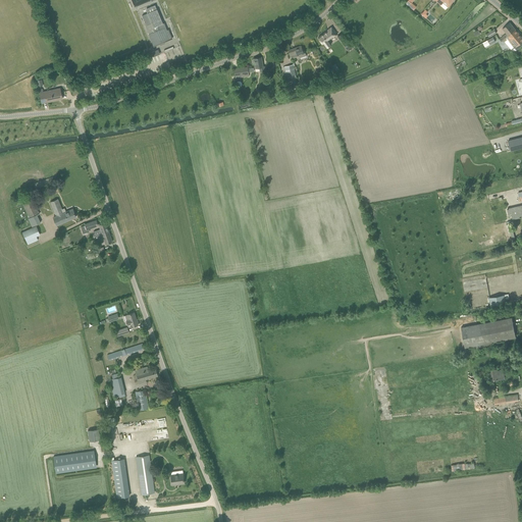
[(156,9),(142,15),(146,24),(145,25),(149,35),(154,46),(160,44),(164,42),(170,39),(167,30),(164,22),(162,23),(156,9)]
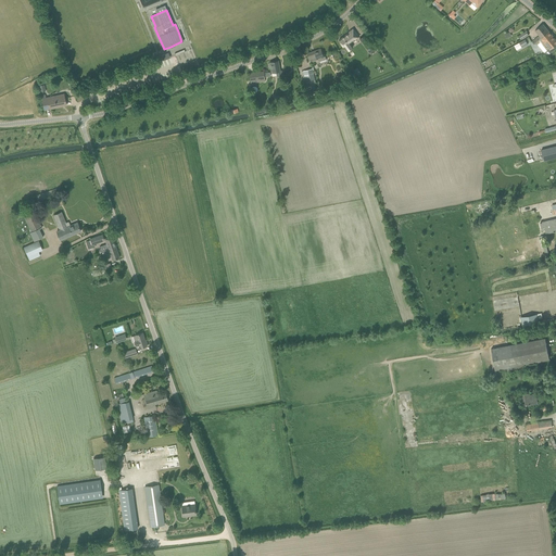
[(548,32),(543,24),(534,30),(539,36),(533,40),(535,42),(548,32)]
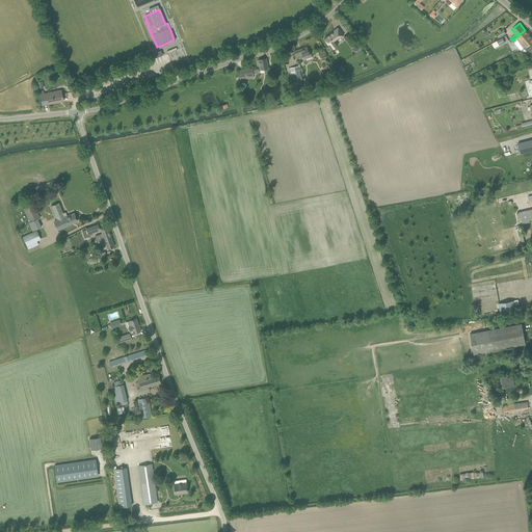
[(334,31),(324,38),(328,45),(329,45),(333,49),(338,45),(335,41),(343,34),(338,28),(334,30),(334,31)]
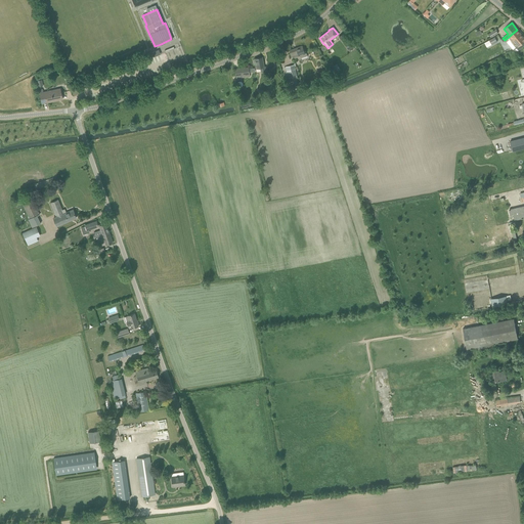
[(511,37),(513,39),(520,33),(517,30),(505,40),(506,42),(511,37)]
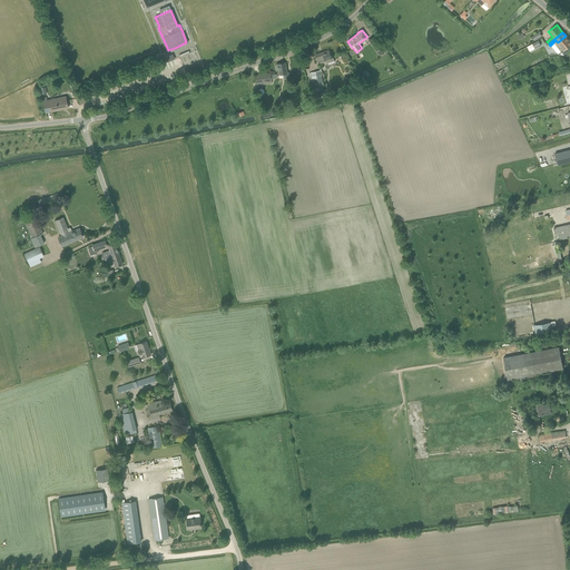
[(556,40),(550,45),(558,55),(562,52),(569,46),(569,40),(566,36),(558,42),(556,40)]
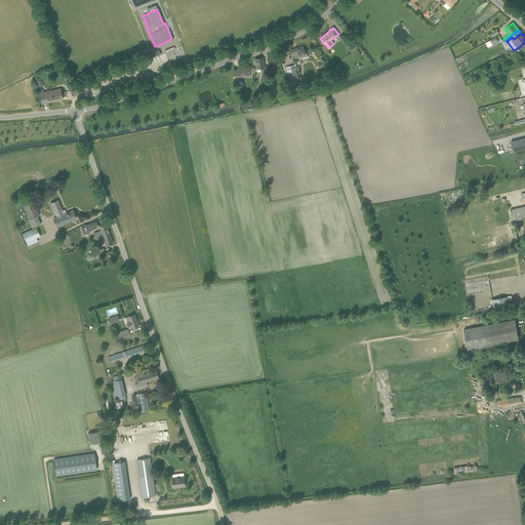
[(342,41),(350,50),(354,47),(348,38),(342,41)]
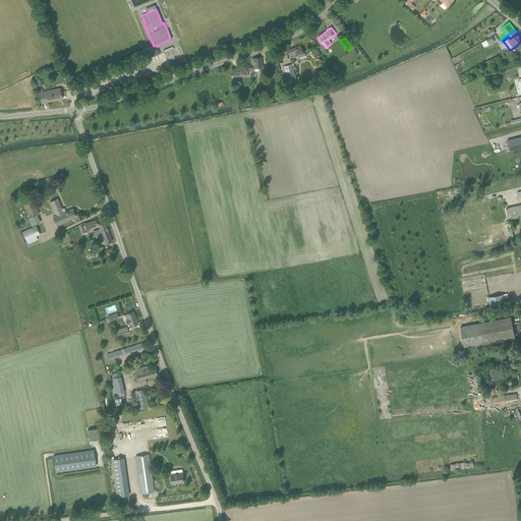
[(498,42),(490,46),(493,50),(501,47),(498,42)]
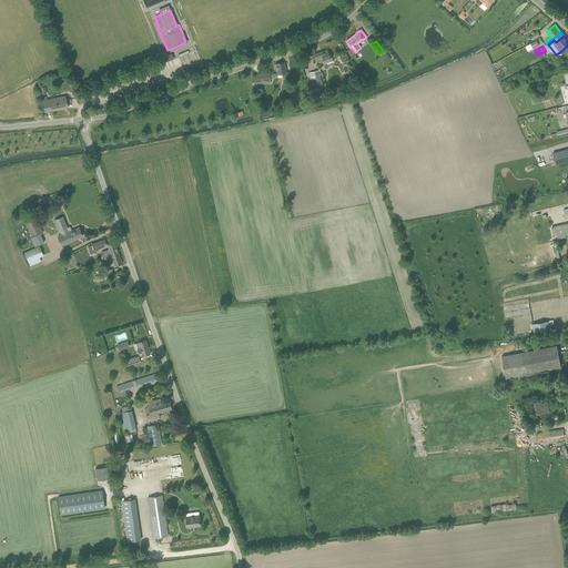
[(316,61),(316,63),(321,61),(321,60),(323,59),(323,60),(325,60),(326,62),(333,60),(331,53),(328,54),(327,50),(313,54),(316,61)]
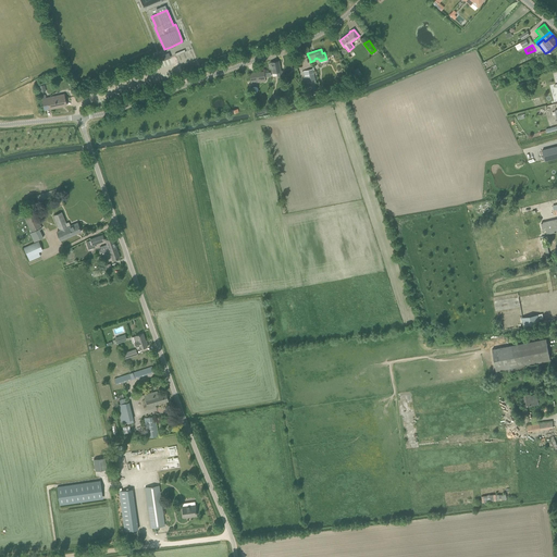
[(277,77),(283,76),(283,71),(281,71),(279,61),(270,62),(270,63),(269,64),(270,67),(271,67),(272,73),(276,72),(277,77)]
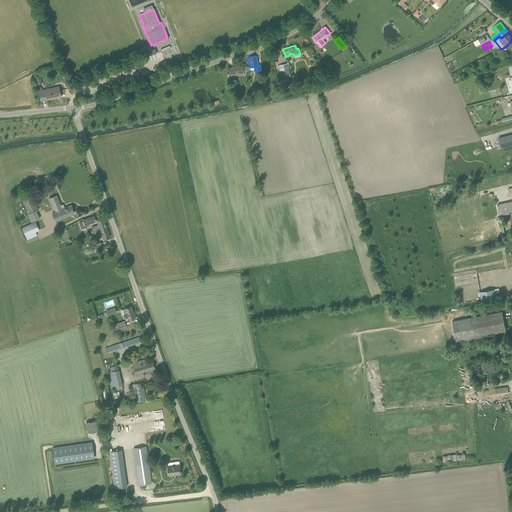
[(284,85),(292,83),(287,63),(279,65),(284,85)]
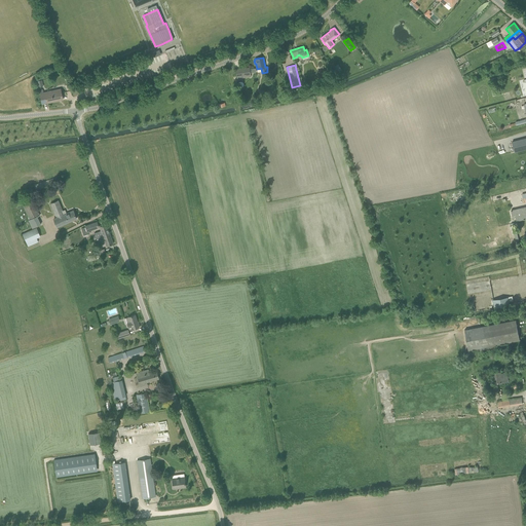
[(242,76),(251,75),(250,72),(250,67),(235,69),(236,74),(237,80),(242,79),(242,76)]
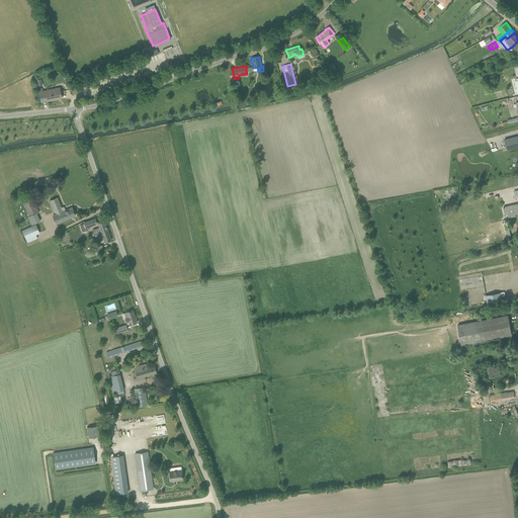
[(56,88),(42,90),(41,88),(38,89),(39,92),(40,97),(41,102),(47,101),(47,100),(50,99),(50,100),(62,98),(61,93),(60,87),(56,88)]
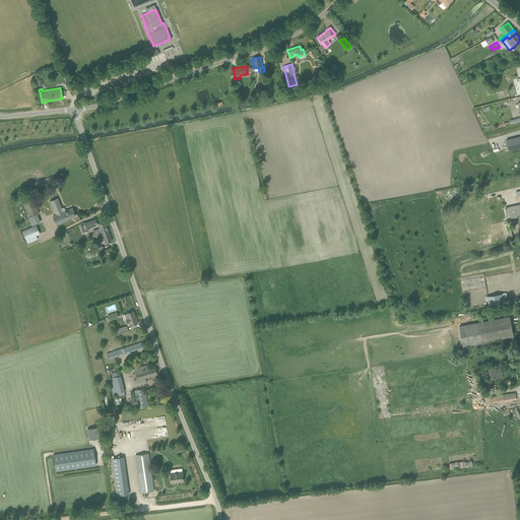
[(519,136),(506,140),(509,150),(519,146),(519,136)]
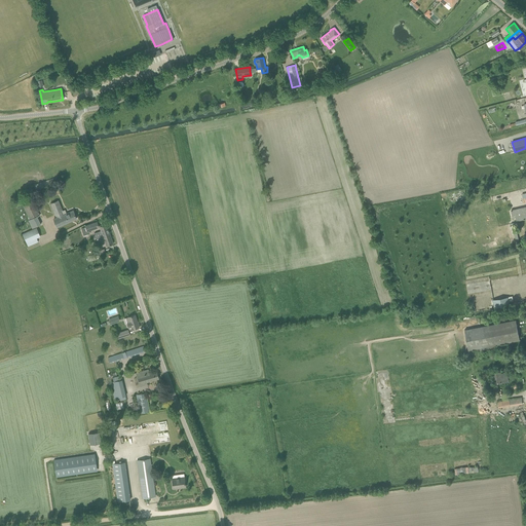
[(34,185),(36,190),(57,183),(54,178),(34,185)]
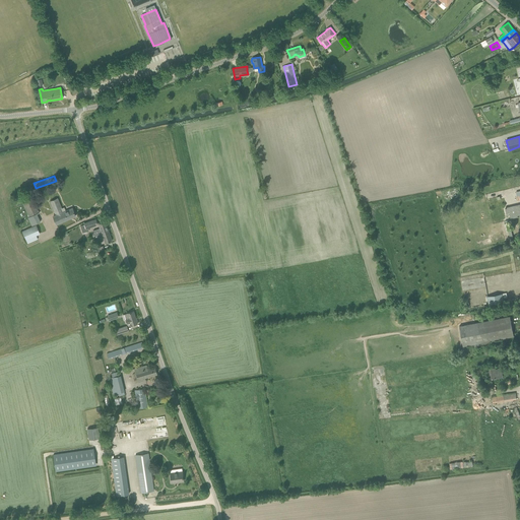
[(33,224),(39,221),(36,214),(39,212),(30,194),(20,198),(29,217),(28,217),(31,224),(33,224)]
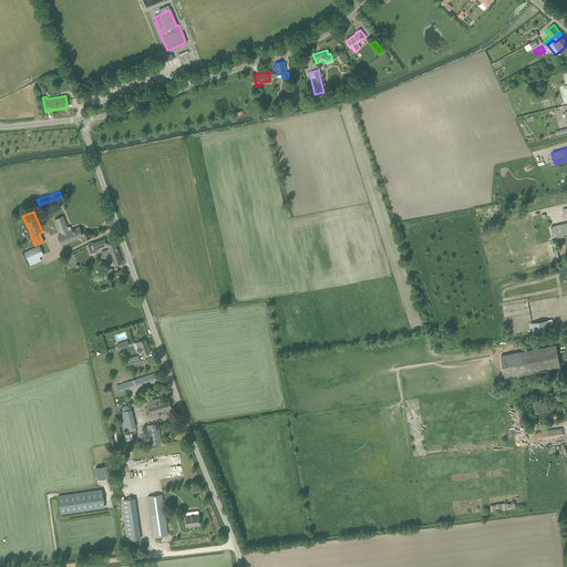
[(61,245),(78,238),(82,236),(79,227),(72,230),(70,226),(66,227),(62,216),(54,219),(61,235),(58,237),(61,245)]
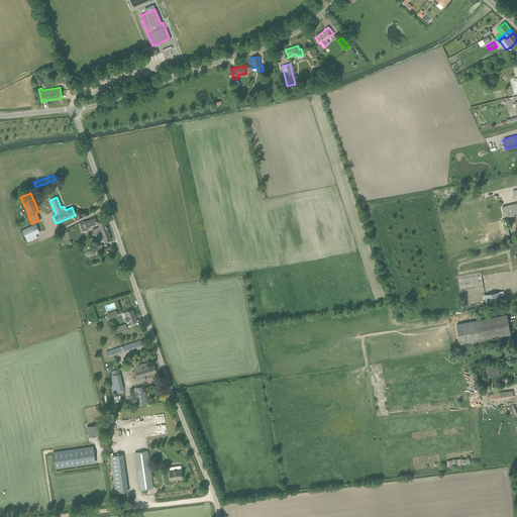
[(508,217),(515,215),(516,214),(516,208),(516,204),(502,207),(503,213),(507,212),(508,217)]
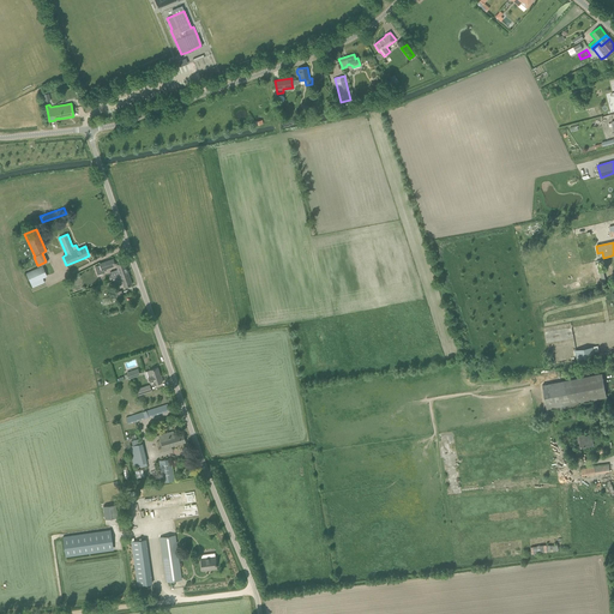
[(100,265),(95,266),(96,271),(102,270),(115,265),(113,259),(100,264),(100,265)]
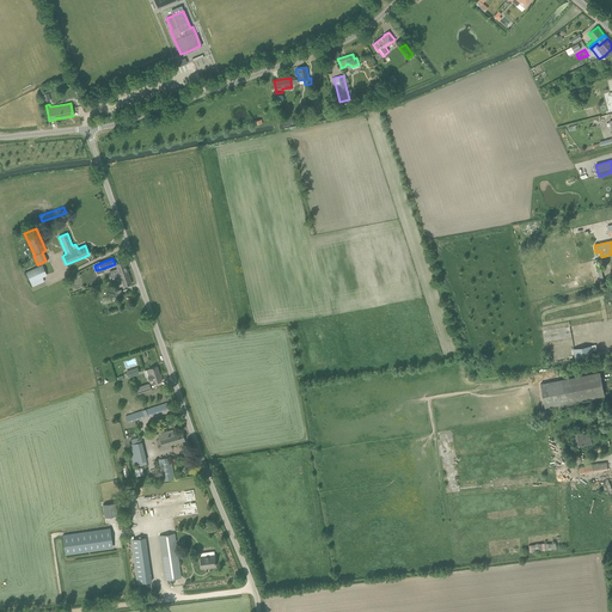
[(110,279),(112,277),(128,273),(124,261),(116,263),(118,270),(109,273),(110,279)]
